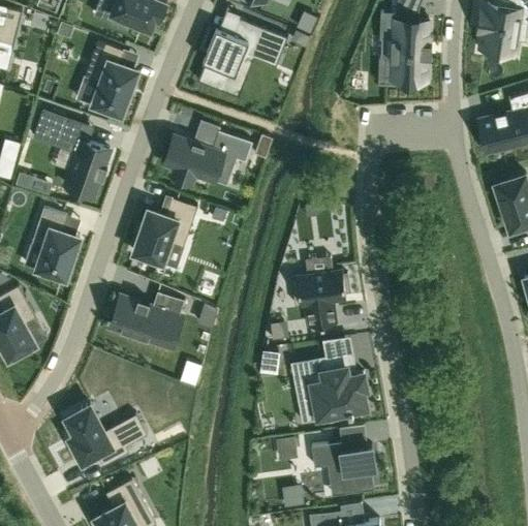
[(115,0),(106,21),(125,29),(129,22),(150,30),(155,19),(158,21),(165,3),(159,0),(115,0)]
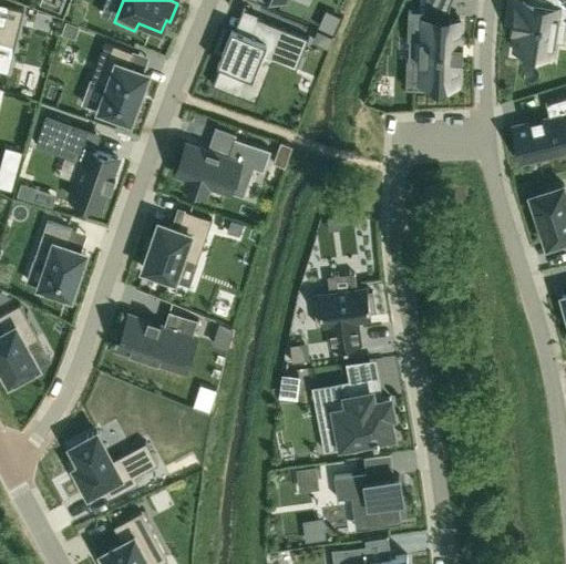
[(461,37),(461,22),(451,22),(451,24),(442,23),(443,8),(446,0),(425,0),(423,6),(422,23),(421,23),(420,42),(420,44),(421,44),(420,63),(419,63),(419,65),(414,65),(413,91),(431,92),(431,93),(433,93),(433,85),(449,85),(448,88),(459,88),(459,74),(458,73),(458,63),(462,63),(462,48),(459,48),(459,37),(461,37)]
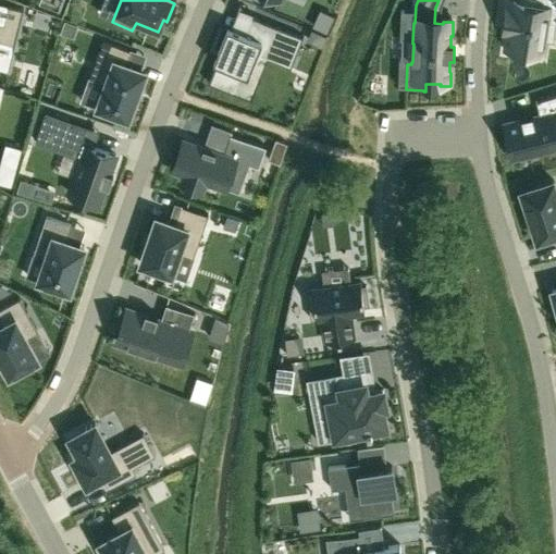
[(507,36),(505,52),(509,52),(509,57),(528,60),(529,56),(542,58),(544,44),(552,45),(554,25),(546,24),(548,12),(555,7),(555,0),(541,0),(541,9),(513,4),(511,9),(507,8),(503,35),(507,36)]
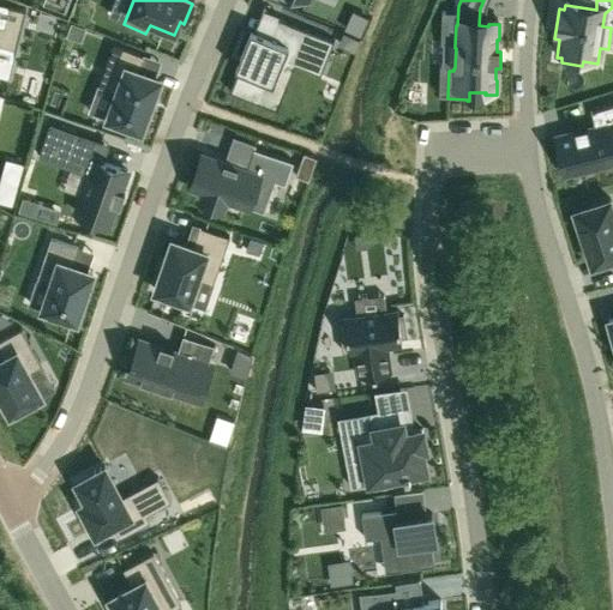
[(0,52),(13,56),(25,13),(6,8),(1,26),(0,25),(0,52)]
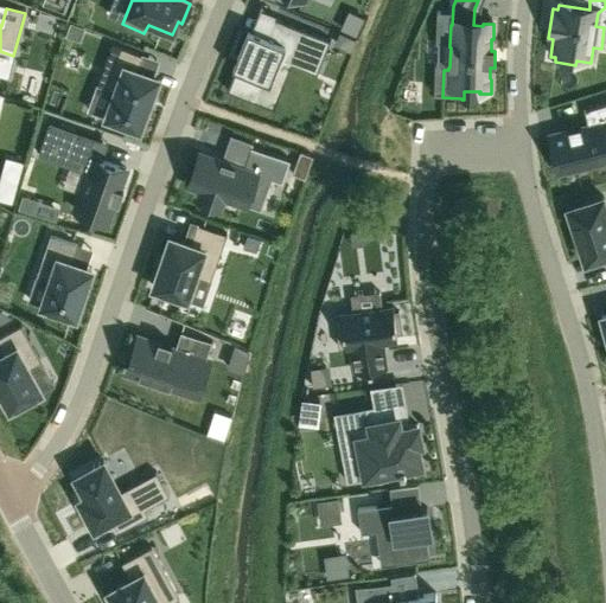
[(235,71),(225,94),(254,106),(263,79),(274,84),(282,64),(316,77),(330,44),(274,21),(266,40),(247,32),(233,70),(235,71)]
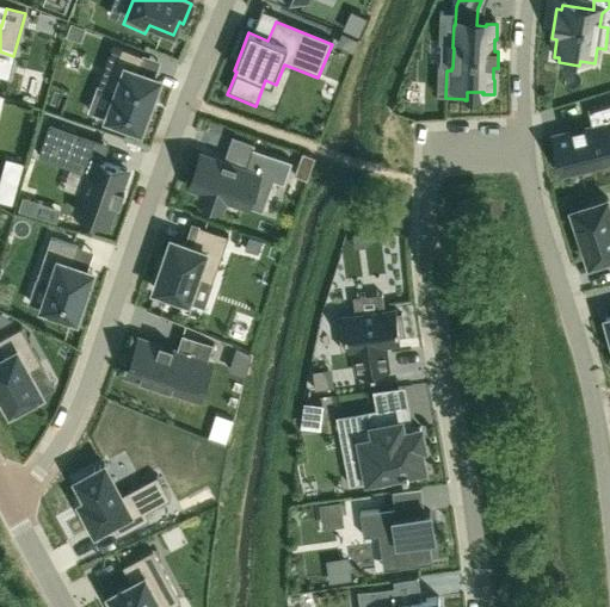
[(85,32),(69,26),(65,41),(80,47),(85,32)]
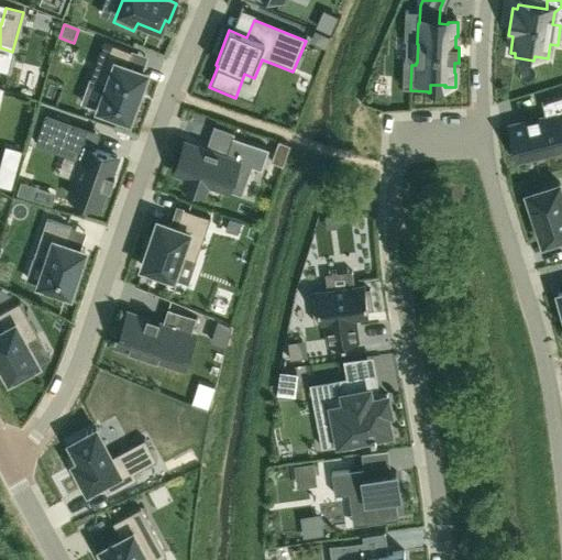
[(316,33),(311,44),(324,50),(329,40),(316,33)]
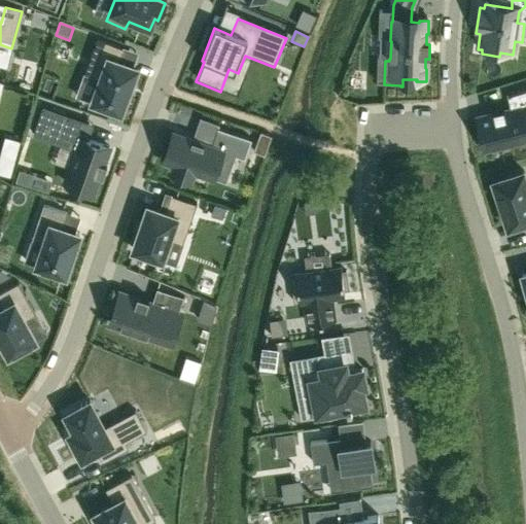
[(97,41),(83,76),(99,81),(92,104),(120,114),(126,98),(127,99),(132,86),(131,85),(136,70),(117,63),(123,50),(97,41)]
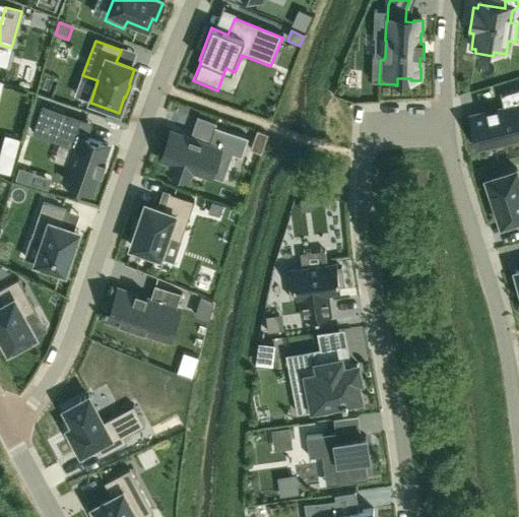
[(487,115),(470,119),(477,149),(518,139),(518,90),(501,98),(500,94),(499,94),(499,98),(503,112),(497,113),(496,110),(495,110),(495,113),(488,115),(488,112),(485,112),(487,115)]
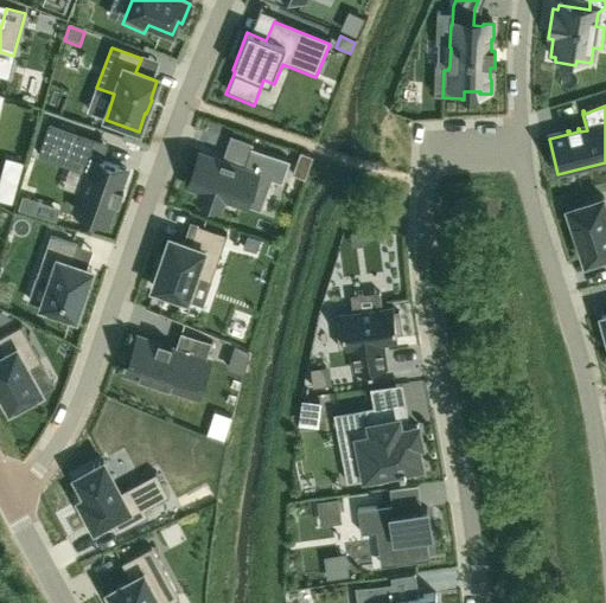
[(49,127),(43,143),(70,154),(68,161),(89,168),(85,180),(83,180),(76,201),(77,203),(74,213),(83,217),(107,225),(114,205),(119,191),(126,172),(100,164),(93,161),(99,145),(49,127)]
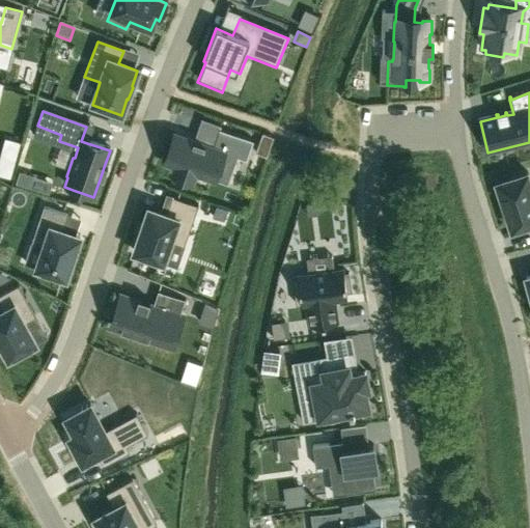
[(166,160),(164,165),(175,169),(172,176),(192,184),(195,175),(214,183),(219,168),(223,169),(228,157),(236,160),(246,163),(253,143),(219,131),(218,131),(212,149),(193,142),(174,136),(166,160)]
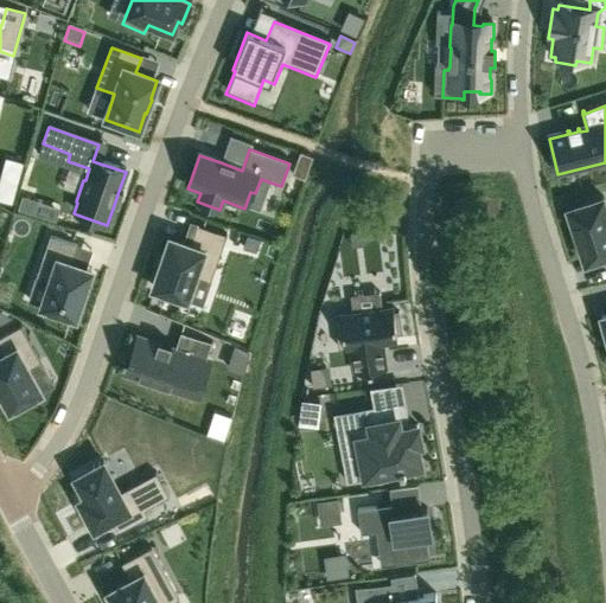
[(298,154),(291,177),(304,181),(311,159),(298,154)]
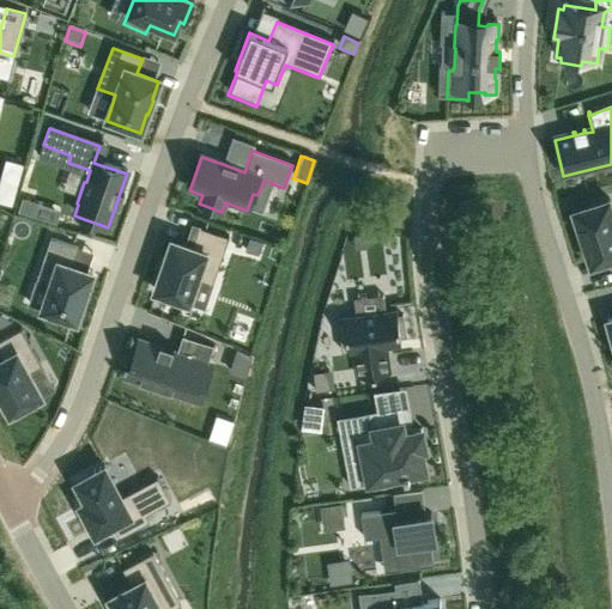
[(0,206),(10,209),(16,189),(0,183),(0,206)]
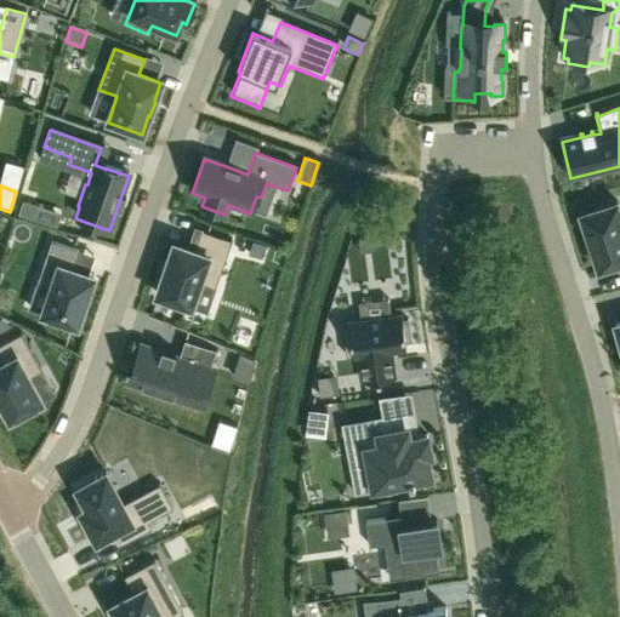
[(35,223),(40,209),(22,204),(18,217),(35,223)]
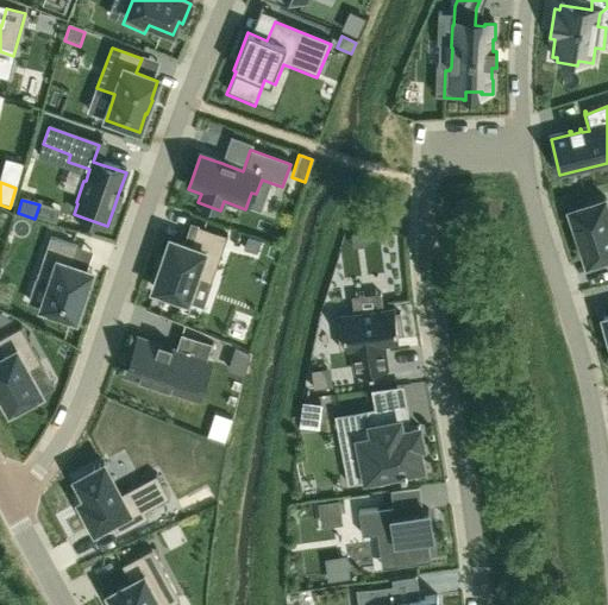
[(607,213),(603,200),(569,212),(587,265),(607,258),(607,213)]
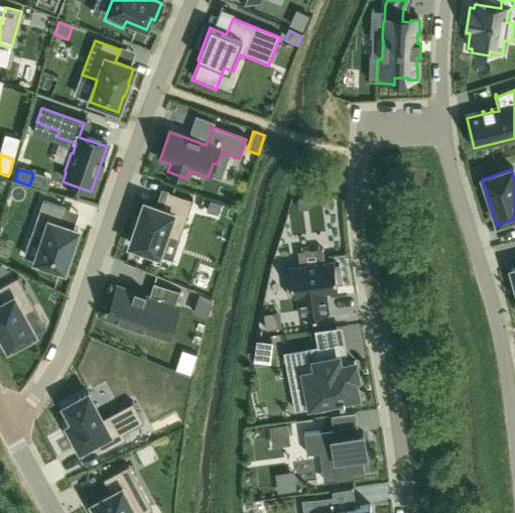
[(134,233),(129,247),(158,256),(165,236),(178,241),(191,202),(167,193),(161,210),(144,204),(139,218),(138,218),(133,233),(134,233)]
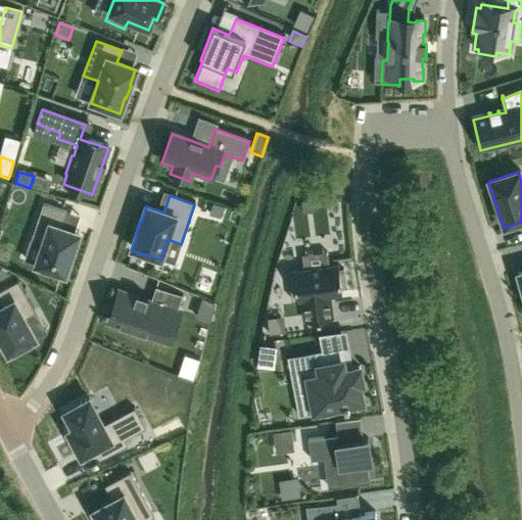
[(78,235),(60,229),(65,214),(43,205),(31,241),(42,245),(35,266),(64,276),(69,258),(70,260),(75,246),(74,246),(78,235)]
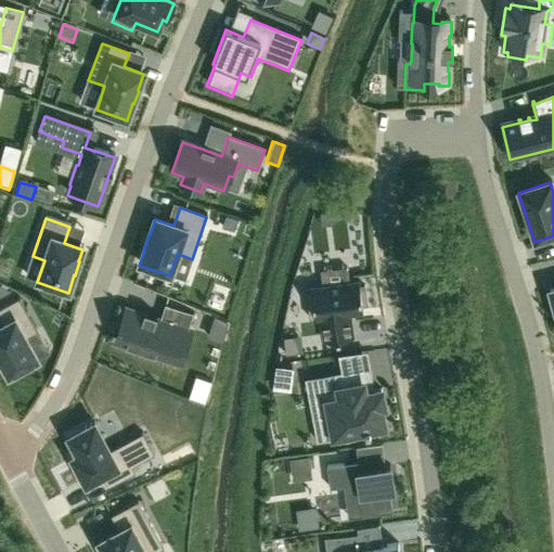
[(237,222),(226,219),(222,230),(234,234),(237,222)]
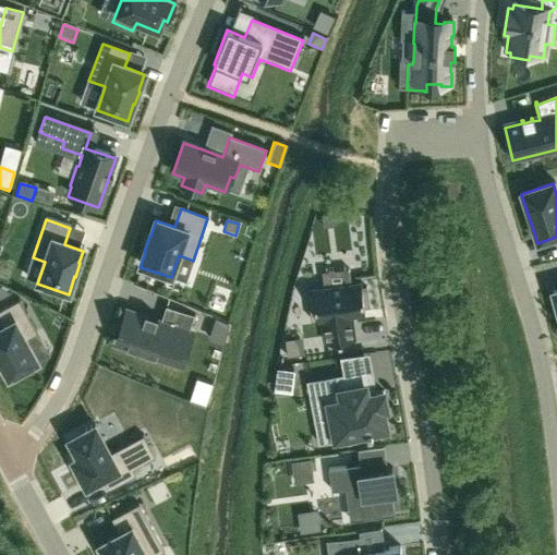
[(324,290),(306,292),(310,323),(323,321),(326,346),(353,342),(351,325),(350,317),(364,315),(363,310),(368,310),(366,289),(361,290),(360,285),(341,288),(324,290)]
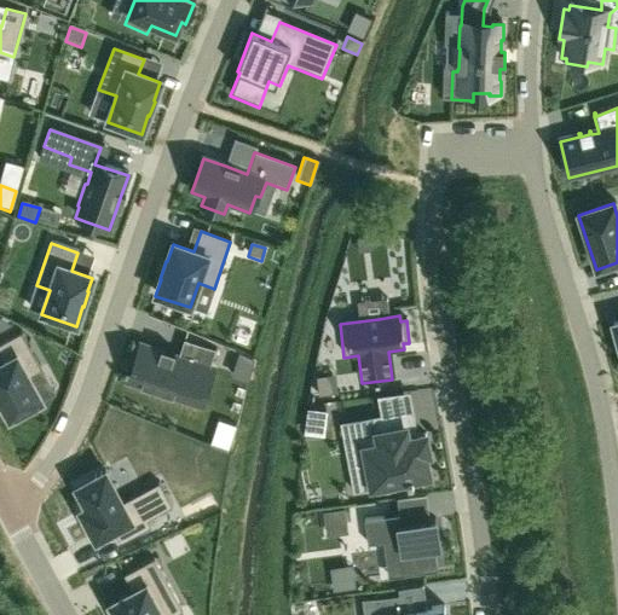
[(0,358),(4,364),(0,366),(0,404),(7,415),(39,398),(28,378),(41,371),(21,334),(0,344),(0,358)]
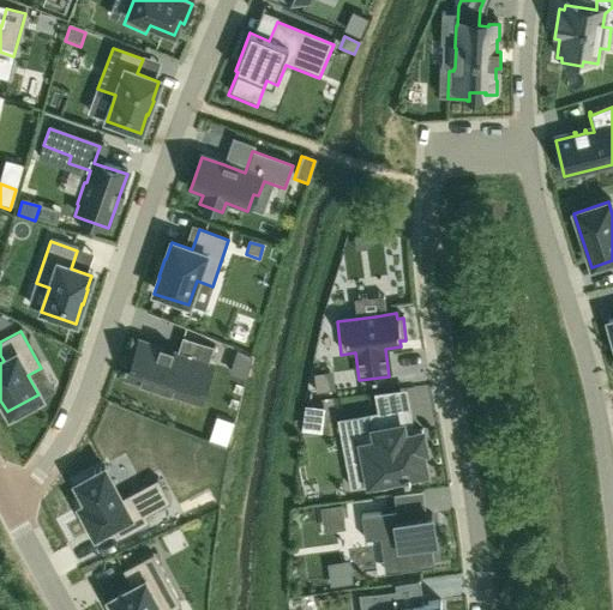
[(127,380),(182,398),(194,362),(208,367),(214,349),(181,338),(175,356),(139,344),(127,380)]
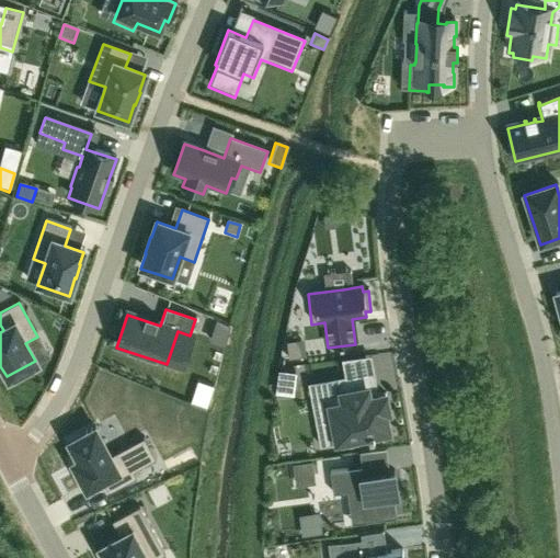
[(215,325),(209,342),(224,346),(228,330),(215,325)]
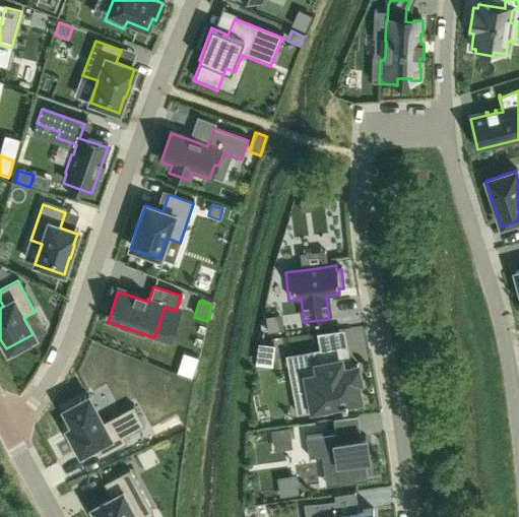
[(279,317),(265,319),(267,334),(280,333),(279,317)]
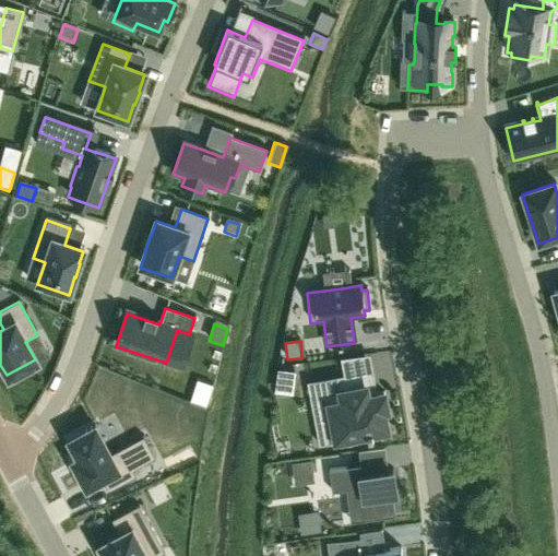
[(276,371),(274,392),(291,394),(293,374),(276,371)]
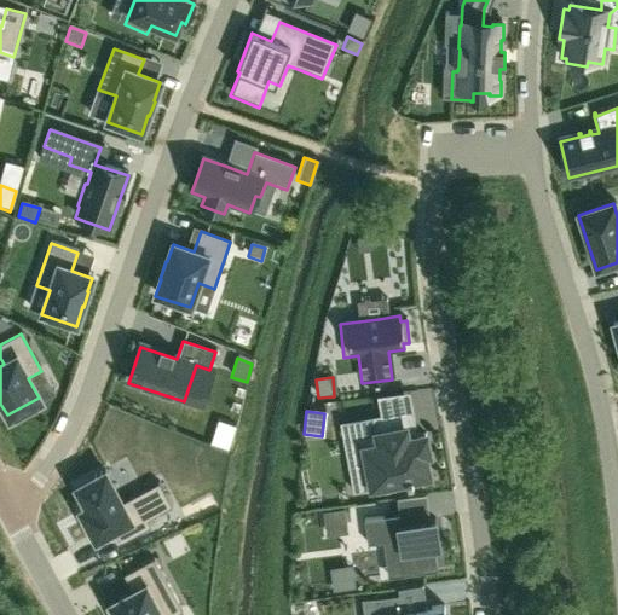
[(381,417),(339,424),(342,445),(362,441),(371,488),(406,481),(408,485),(413,483),(413,480),(428,477),(425,456),(428,456),(425,436),(406,440),(404,429),(383,433),(381,417)]
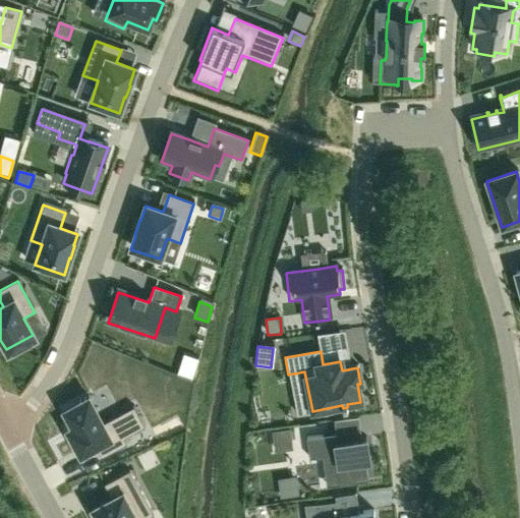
[(71,442),(72,441),(80,456),(95,448),(101,459),(126,445),(123,440),(145,428),(133,408),(103,424),(89,398),(84,400),(78,403),(79,403),(63,411),(72,427),(65,432),(71,442)]
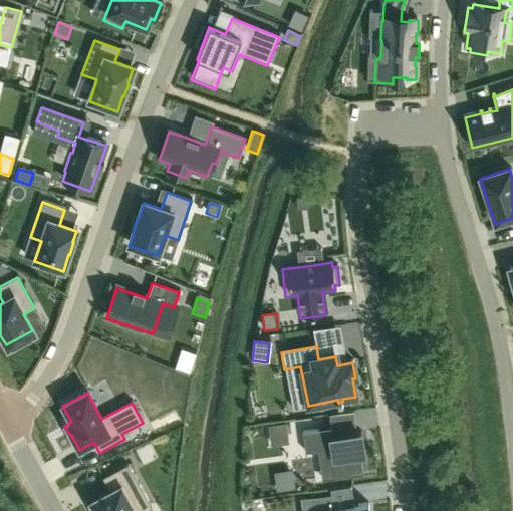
[(284,427),(269,429),(270,441),(286,439),(284,427)]
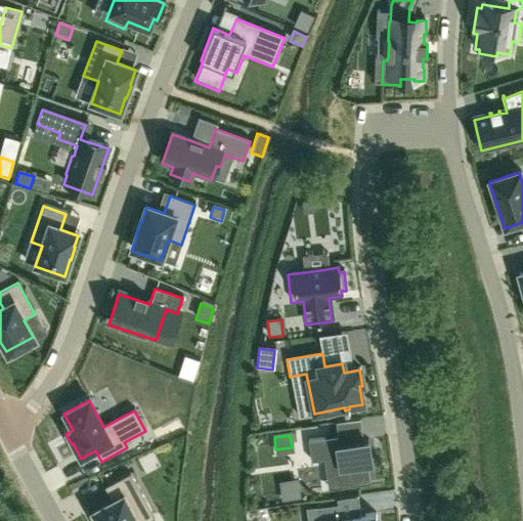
[(308,442),(310,464),(331,461),(333,477),(338,476),(340,489),(357,487),(356,483),(369,481),(367,466),(371,465),(367,441),(353,443),(352,436),(308,442)]
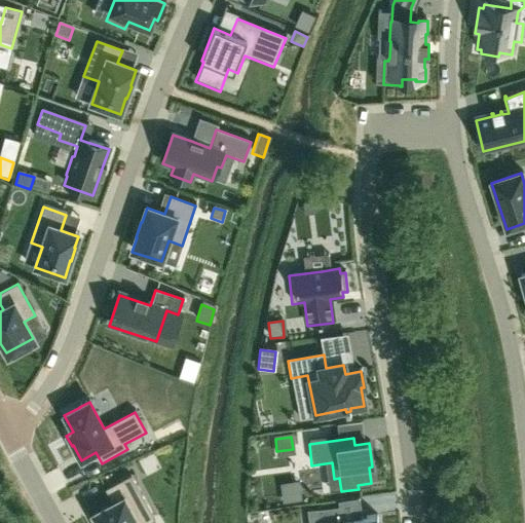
[(112,505),(92,515),(97,522),(149,522),(153,520),(129,477),(105,490),(112,505)]
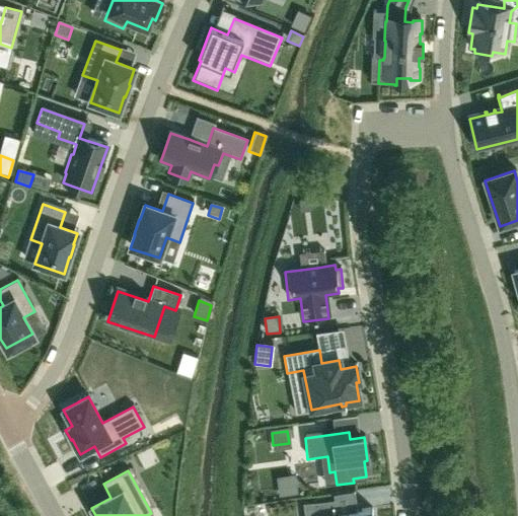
[(335,500),(302,505),(304,515),(372,515),(371,510),(337,515),(335,500)]
